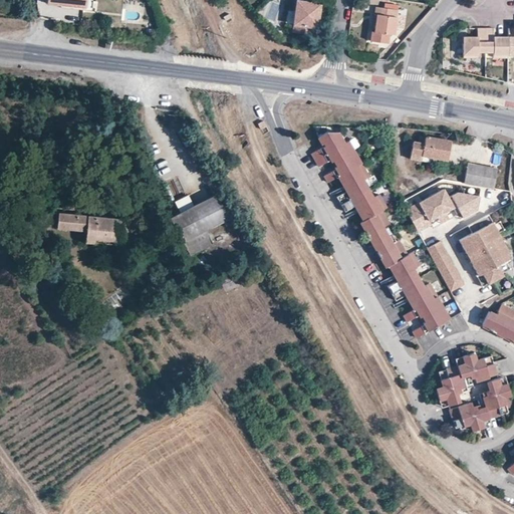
[(46,0),(46,3),(82,8),(83,0),(46,0)]
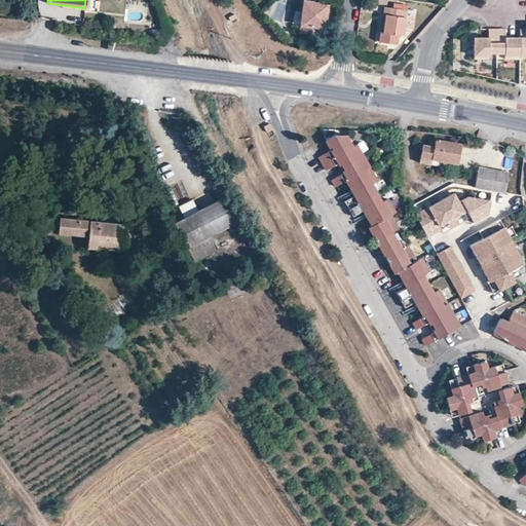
[(97,0),(85,0),(84,8),(96,9),(97,0)]
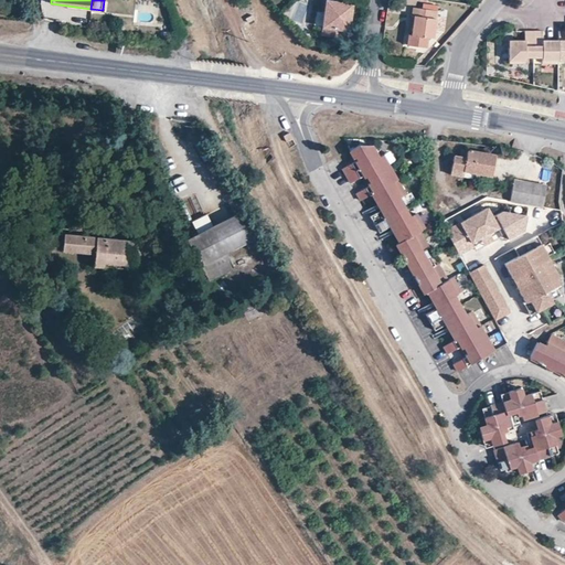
[(322,29),(321,34),(347,38),(348,30),(344,30),(347,18),(349,18),(350,4),(326,1),(324,14),(322,29)]
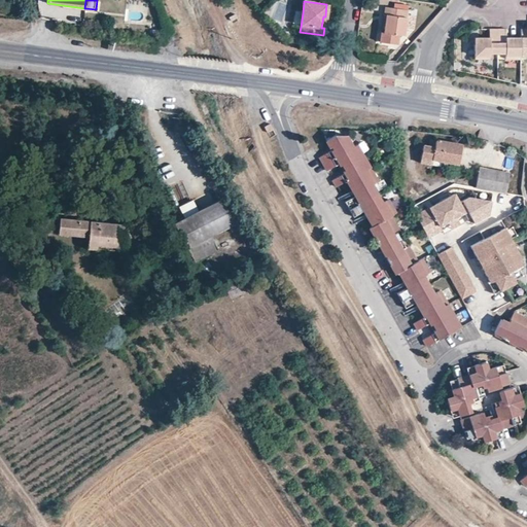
[(384,25),(384,33),(382,33),(380,44),(400,46),(401,35),(405,35),(407,8),(383,7),(383,15),(385,15),(384,25)]
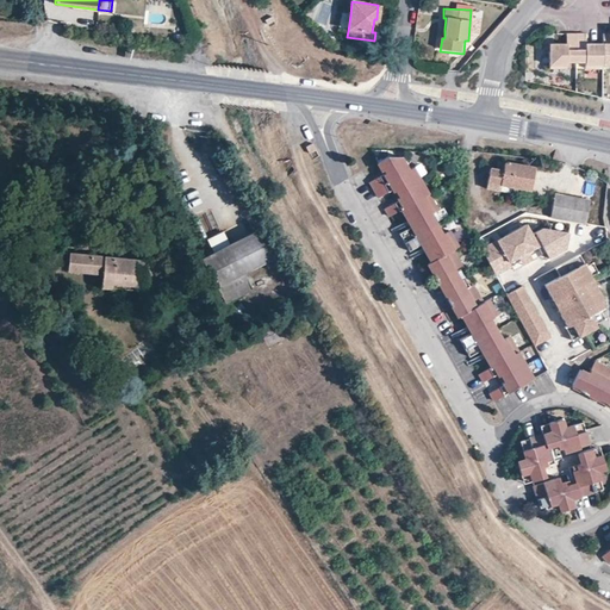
[(548,68),(564,68),(565,62),(574,62),(574,32),(564,32),(564,43),(554,44),(554,53),(548,53),(548,68)]
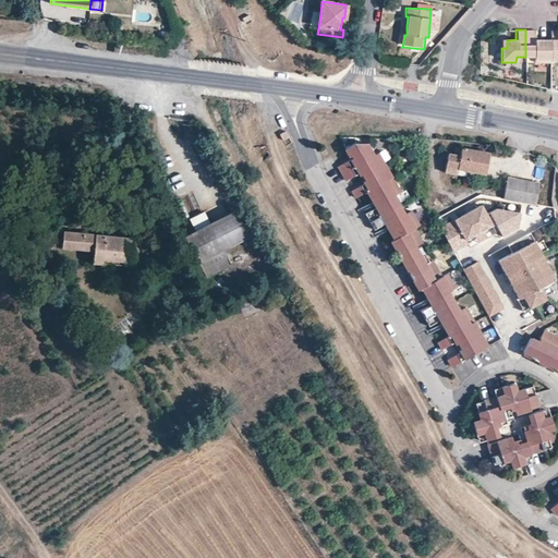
[(533,57),(533,62),(549,62),(549,51),(549,48),(544,48),(544,40),(534,40),(534,29),(532,29),(525,29),(525,57),(533,57)]
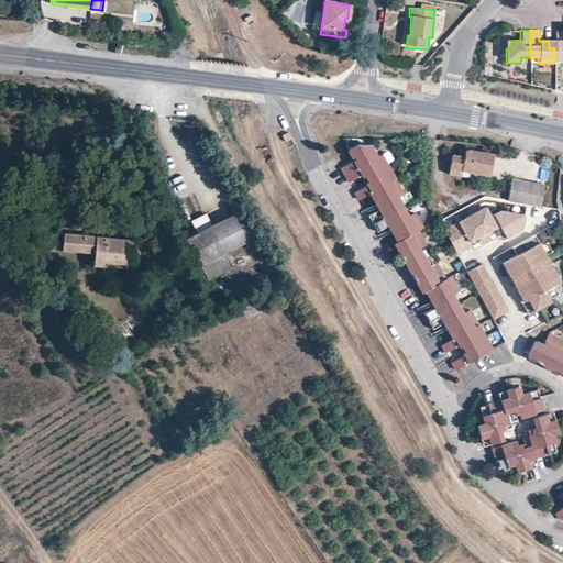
[(293,140),(289,133),(283,136),(286,143),(293,140)]
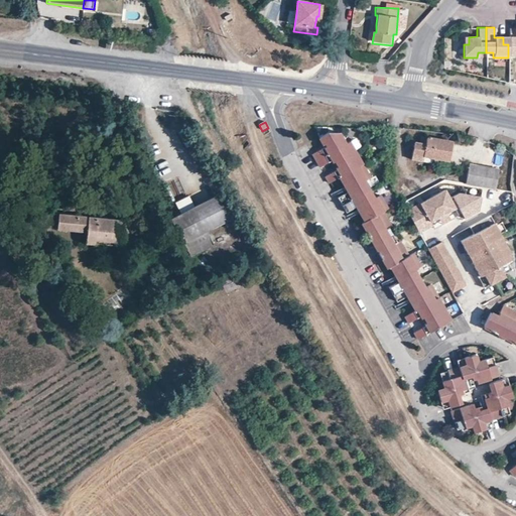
[(417,340),(450,320),(429,285),(424,288),(414,270),(419,267),(411,254),(404,258),(400,260),(384,231),(387,229),(389,227),(380,213),(385,210),(378,197),(373,200),(363,181),(368,178),(348,143),(345,144),(338,134),(326,134),(316,139),(320,145),(324,144),(325,147),(321,148),(310,154),(318,167),(330,161),(331,163),(334,161),(337,167),(335,168),(336,170),(324,177),(327,182),(337,178),(344,189),(347,187),(349,190),(346,192),(336,198),(345,213),(357,206),(365,221),(371,231),(365,234),(380,260),(383,258),(388,267),(395,279),(398,277),(400,280),(397,282),(387,287),(396,302),(405,297),(409,295),(410,297),(407,299),(413,311),(405,317),(408,324),(417,318),(419,320),(421,319),(424,325),(422,326),(423,328),(414,333),(417,340)]
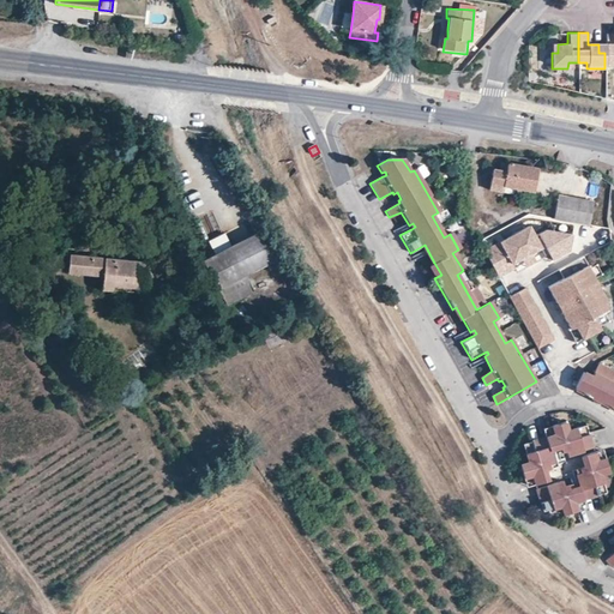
[(505,172),(493,169),(489,182),(489,190),(501,192),(503,185),(534,191),(537,168),(507,162),(505,172)]
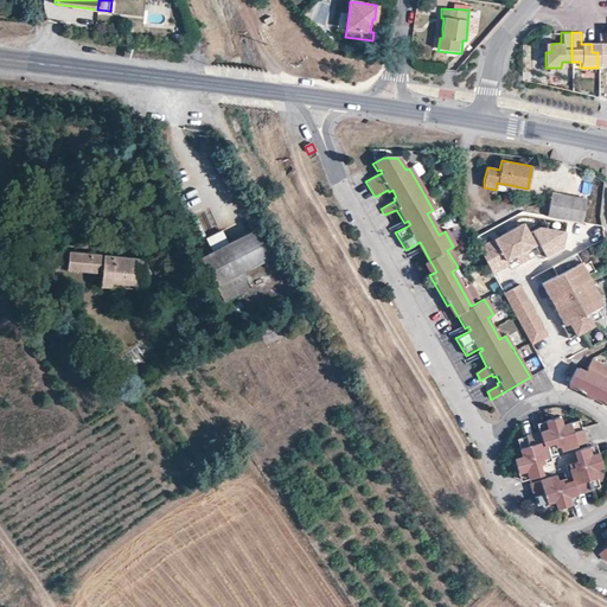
[(583,224),(588,200),(553,195),(549,217),(583,224)]
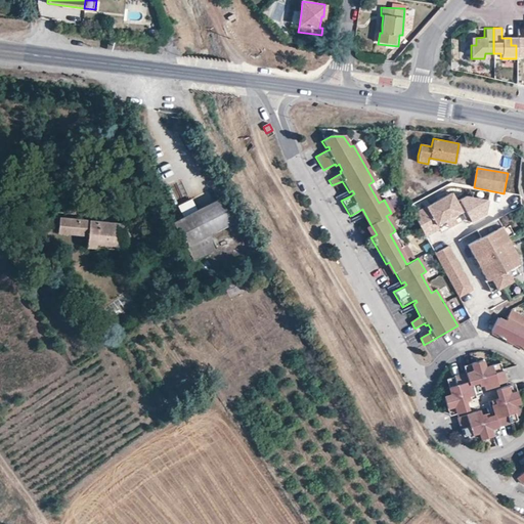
[(462,212),(451,192),(412,214),(425,236),(439,229),(437,224),(462,212)]
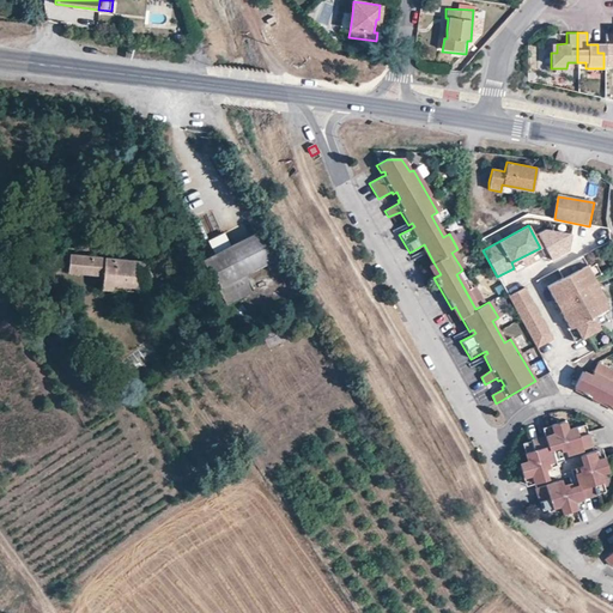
[(545,230),(536,234),(547,254),(551,260),(568,250),(571,235),(545,230)]
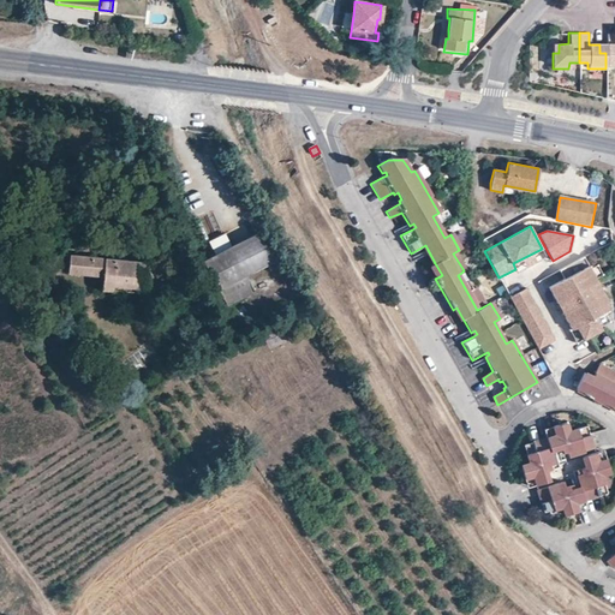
[(204,260),(227,305),(255,292),(246,275),(273,261),(257,232),(204,260)]
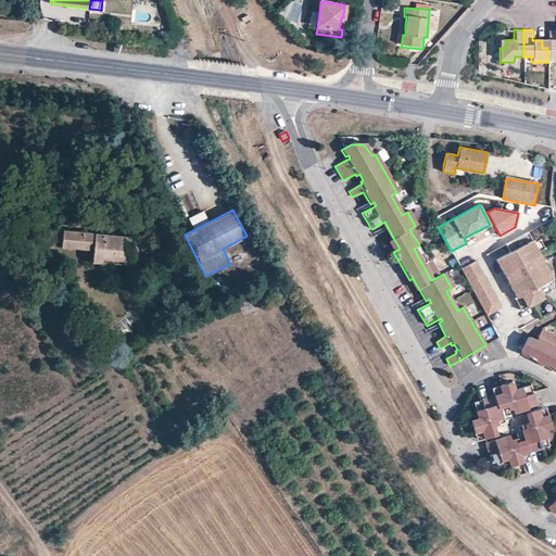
[(490,225),(464,238),(466,243),(467,247),(494,232),(490,225)]
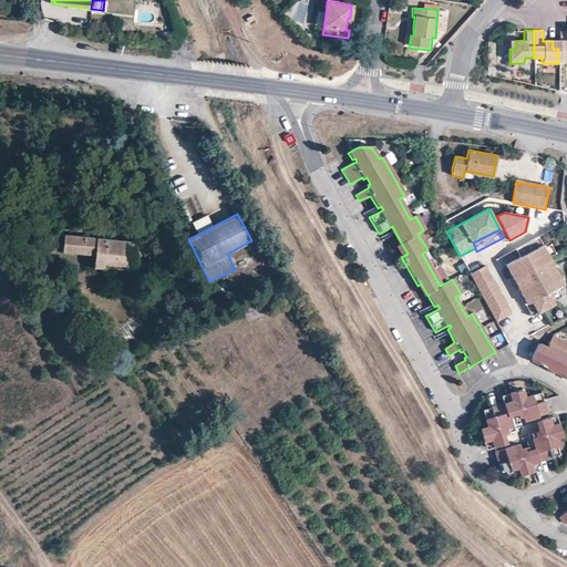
[(151,245),(64,234),(62,251),(96,255),(95,267),(134,271),(134,264),(148,266),(151,245)]
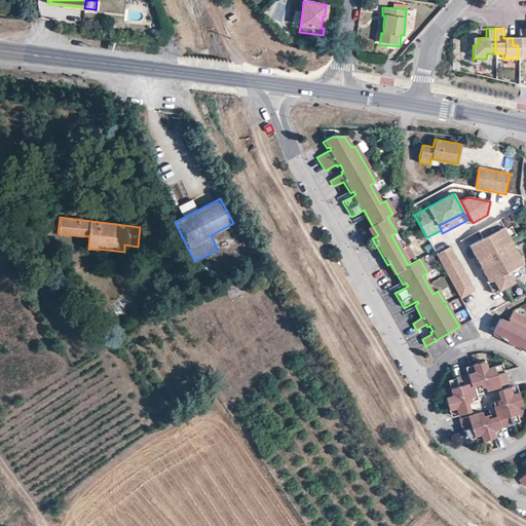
[(519,256),(505,230),(499,220),(478,231),(482,238),(470,247),(477,261),(494,252),(497,257),(480,266),(489,283),(492,280),(498,292),(515,283),(514,280),(522,275),(517,267),(520,265),(519,256)]
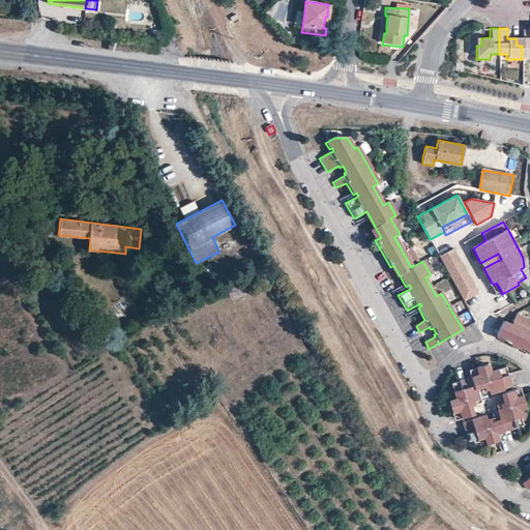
[(375,227),(370,231),(375,240),(381,237),(375,227)]
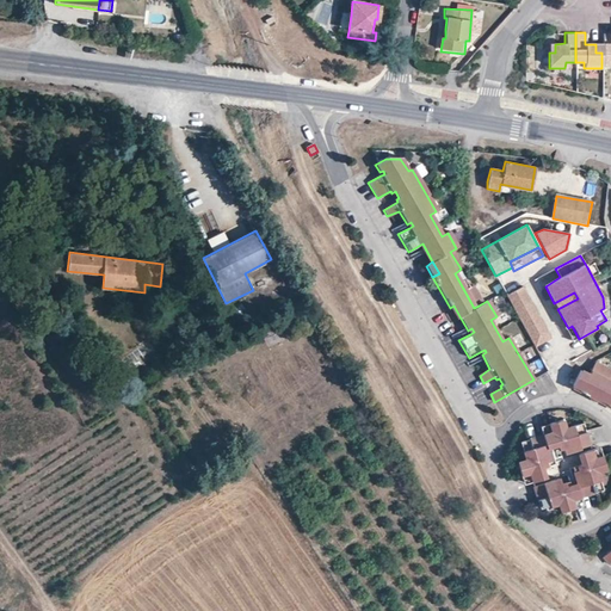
[(599,273),(593,264),(587,267),(592,277),(599,273)]
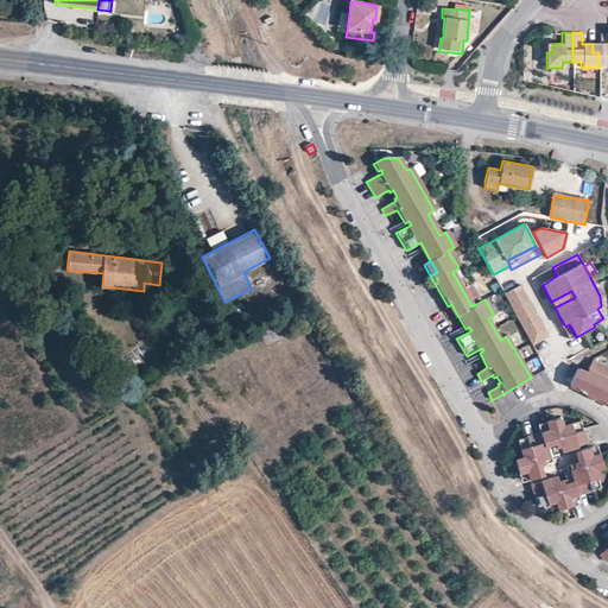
[(557,276),(552,267),(537,276),(543,285),(557,276)]
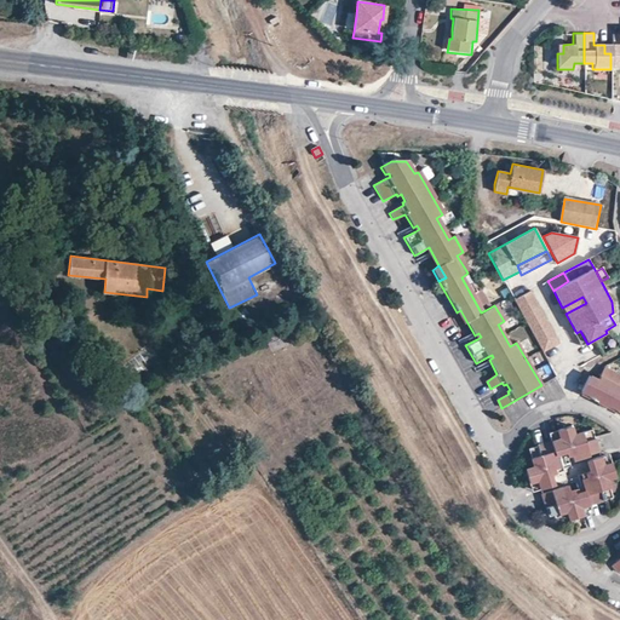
[(486,310),(465,275),(461,277),(481,313),(486,310)]
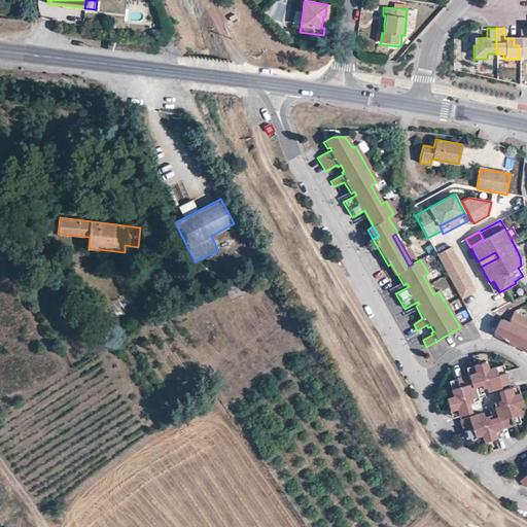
[(450,247),(436,254),(461,300),(475,292),(450,247)]
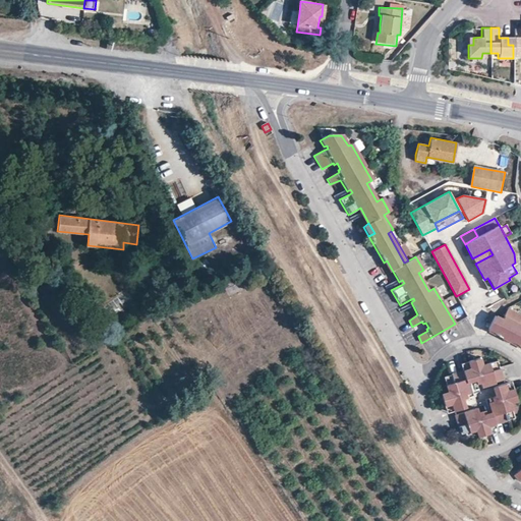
[(493,254),(489,249),(472,258),(475,264),(493,254)]
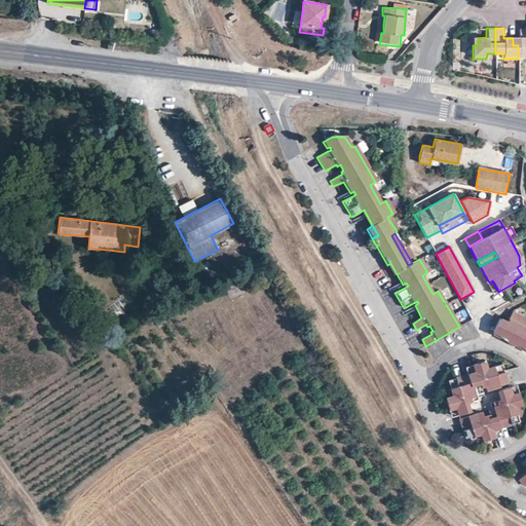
[(392,274),(396,272),(390,263),(387,265),(392,274)]
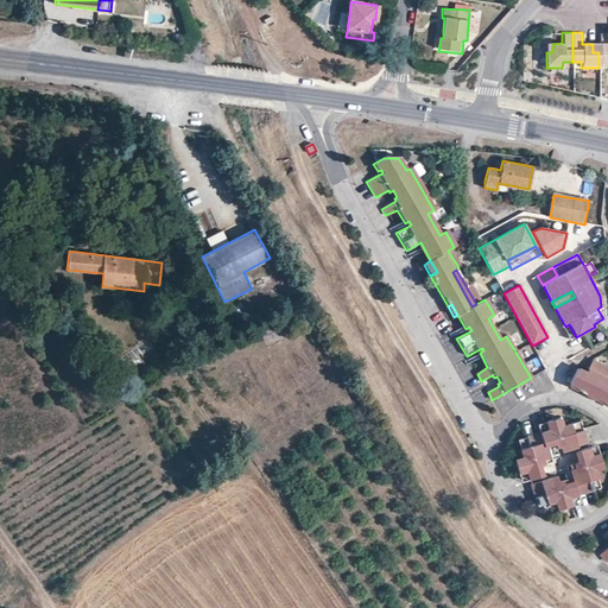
[(576,337),(569,324),(565,327),(564,325),(563,327),(570,340),(576,337)]
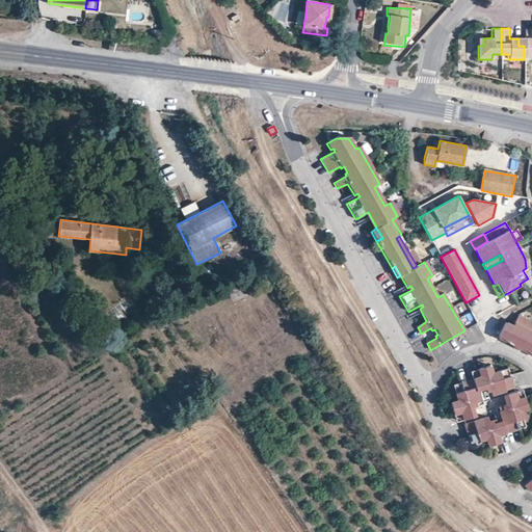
[(531,321),(519,315),(512,325),(505,321),(498,335),(506,339),(505,341),(511,344),(511,343),(513,340),(530,349),(528,352),(531,354),(531,321)]
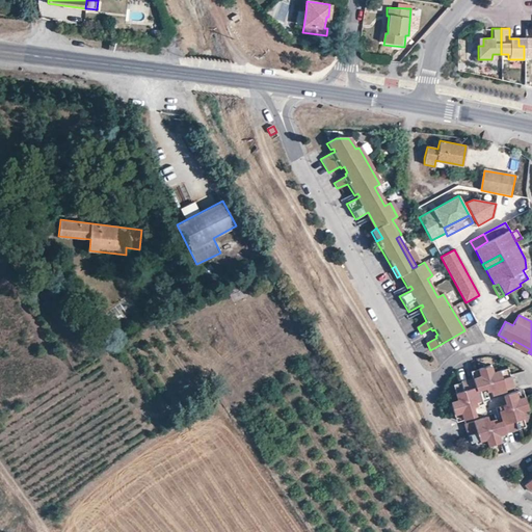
[(528,352),(530,349),(513,340),(511,344),(528,352)]
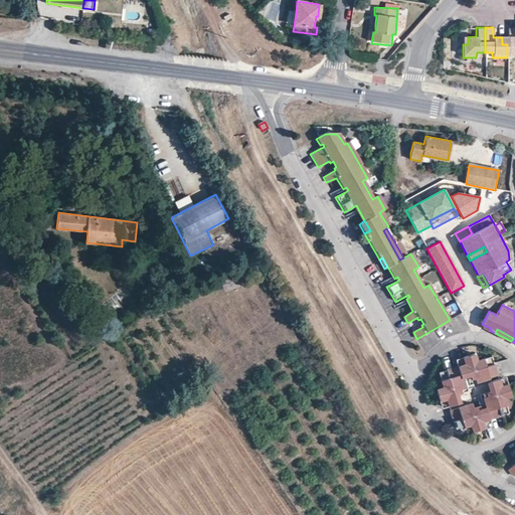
[(457,367),(437,372),(442,387),(435,389),(438,401),(441,400),(443,408),(459,403),(456,394),(460,394),(459,390),(463,388),(460,380),(468,378),(469,380),(473,379),(474,381),(496,375),(490,356),(475,361),(473,355),(462,358),(463,361),(456,363),(457,367)]
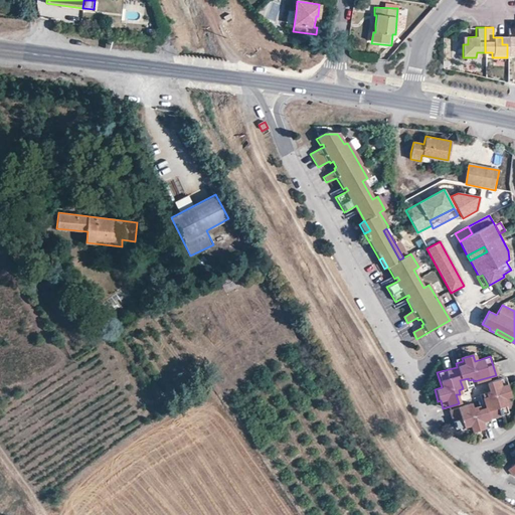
[(469,404),(447,411),(453,430),(468,425),(470,433),(483,430),(482,426),(490,424),(489,421),(508,415),(504,399),(509,398),(505,385),(502,387),(501,379),(485,383),(488,393),(484,394),(485,397),(480,399),(483,407),(475,409),(475,406),(471,408),(469,404)]
